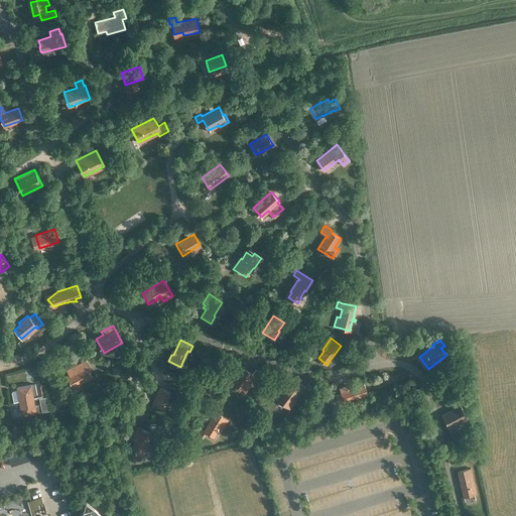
[(79,363),(82,367),(67,375),(70,380),(69,380),(73,388),(81,383),(81,382),(91,376),(88,370),(91,369),(88,364),(87,364),(85,360),(79,363)]
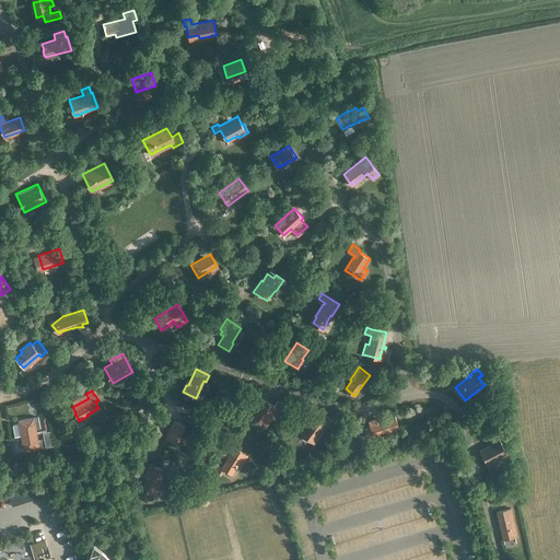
[(264,399),(253,416),(264,422),(268,416),(273,419),(283,403),(277,399),(273,405),(264,399)]
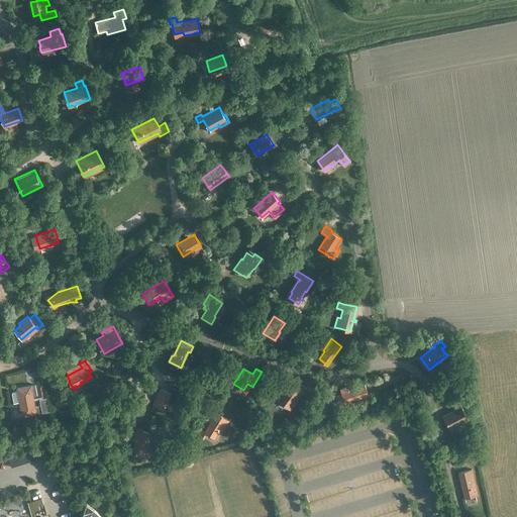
[(289,382),(277,398),(289,408),(301,392),(303,394),(307,389),(300,384),(297,388),(289,382)]
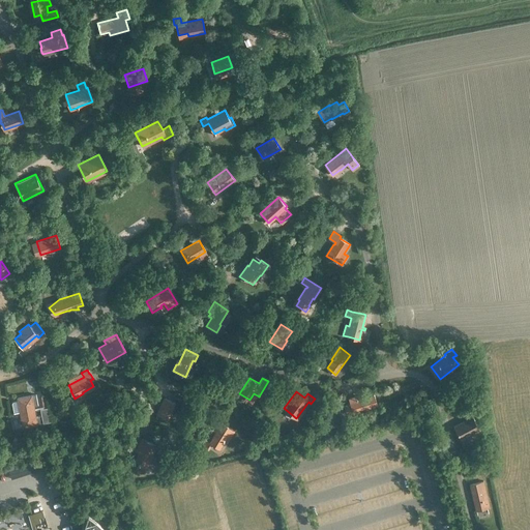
[(20,411),(34,408),(33,406),(38,405),(36,393),(17,398),(18,401),(12,401),(11,403),(13,412),(20,411)]
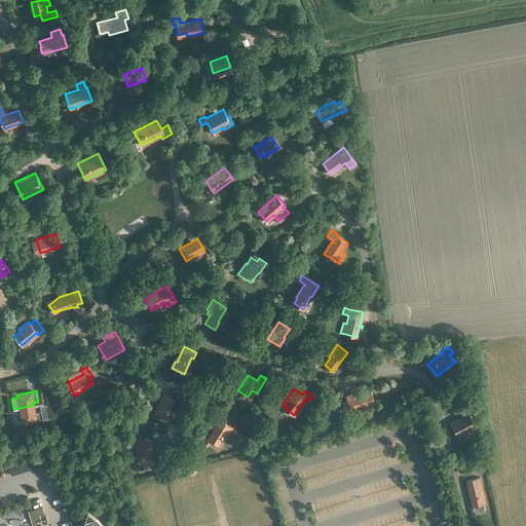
[(345,410),(350,409),(374,401),(371,390),(355,396),(354,392),(346,396),(347,400),(342,402),(345,410)]
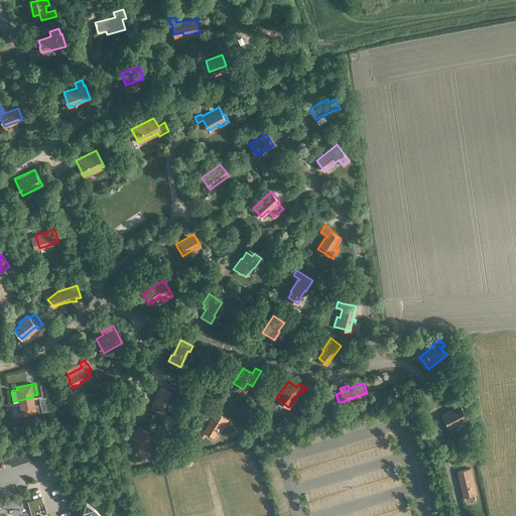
[(163,407),(170,392),(159,387),(154,399),(155,400),(154,403),(163,407)]
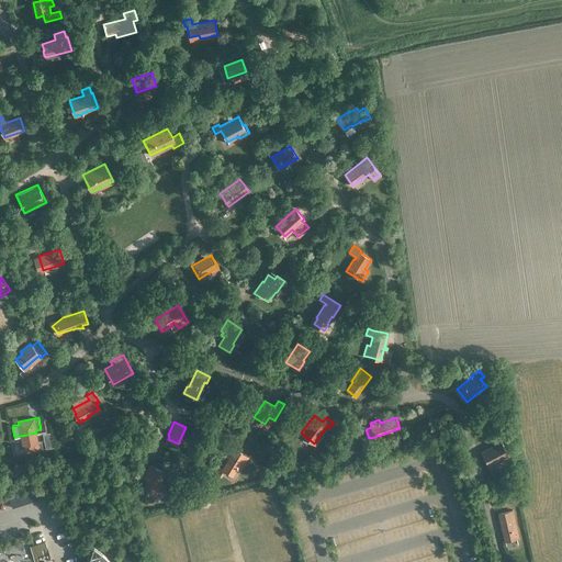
[(44,439),(40,440),(37,440),(36,433),(21,436),(23,445),(21,445),(21,449),(23,448),(24,451),(53,446),(51,430),(45,431),(42,431),(44,439)]
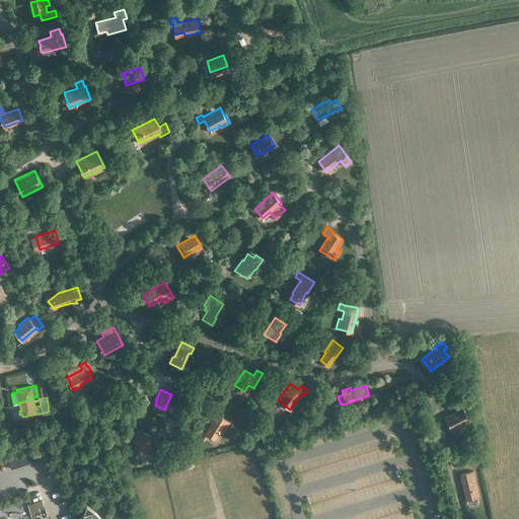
[(456,411),(444,417),(451,431),(469,421),(462,408),(467,404),(463,399),(453,404),(456,411)]
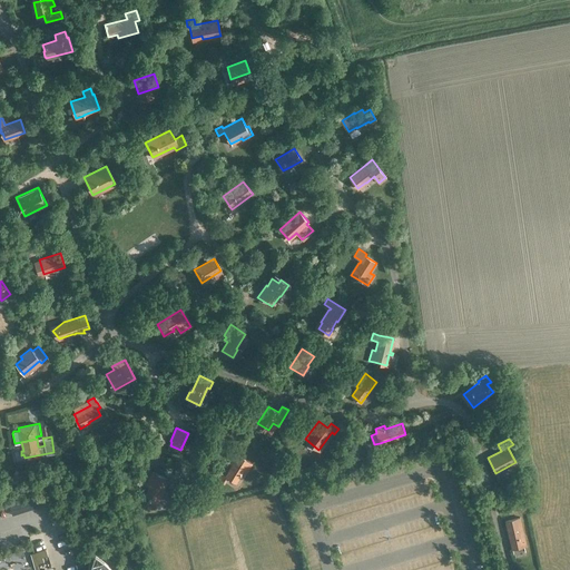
[(247,471),(252,463),(236,453),(231,463),(233,464),(225,475),(236,481),(242,472),(239,472),(243,468),(247,471)]
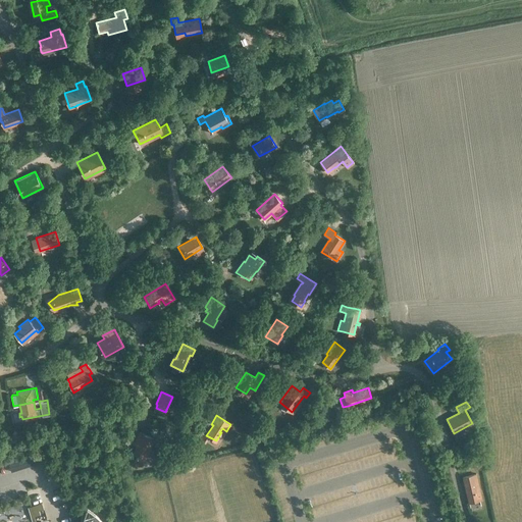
[(149,448),(153,437),(139,431),(133,444),(137,446),(133,453),(137,455),(146,460),(151,449),(149,448)]
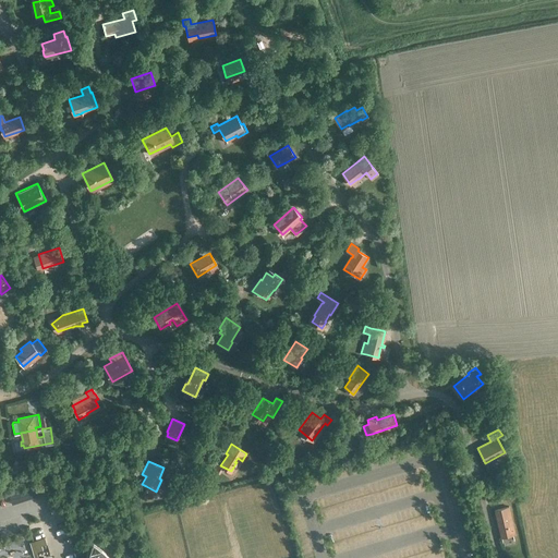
[(512,534),(516,533),(508,506),(494,509),(501,537),(513,534),(512,534)]
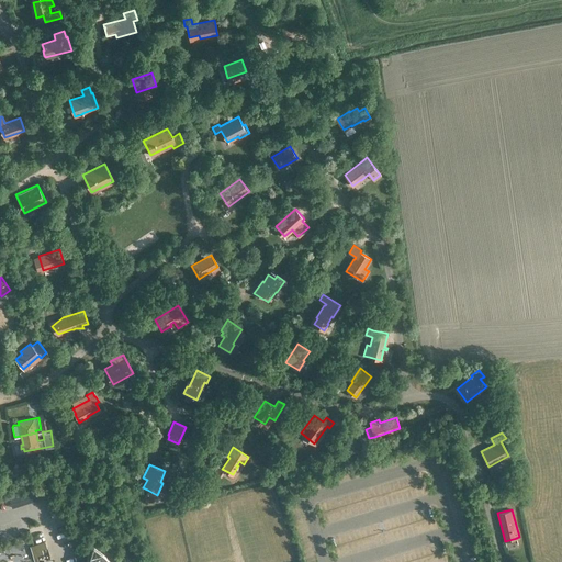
[(112,561),(111,559),(107,555),(102,551),(99,548),(93,544),(92,549),(90,553),(89,558),(88,561),(112,561)]
